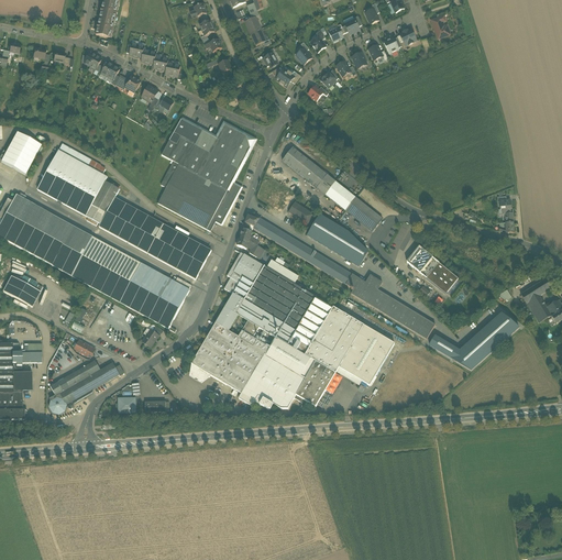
[(96,33),(108,35),(109,33),(111,33),(113,23),(111,22),(112,17),(114,17),(117,7),(114,7),(117,0),(118,1),(118,0),(103,0),(102,4),(101,4),(99,13),(100,13),(99,20),(98,20),(96,29),(97,30),(96,33)]
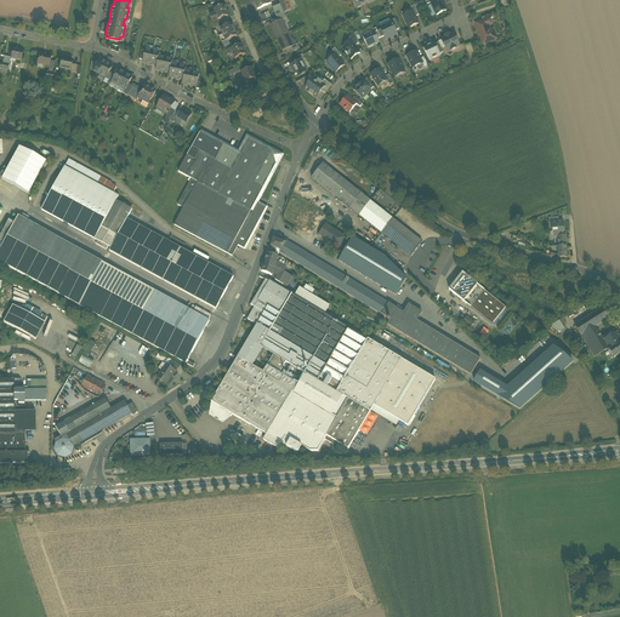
[(290,7),(286,0),(284,0),(280,3),(279,1),(271,5),(274,13),(283,10),(290,7)]
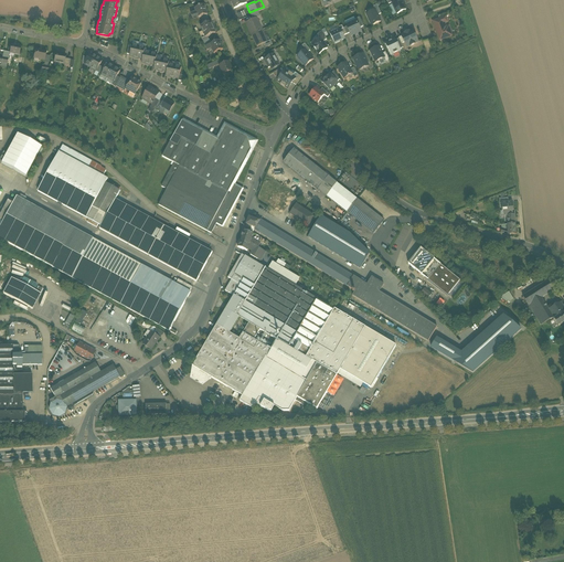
[(391,1),(396,11),(405,7),(402,0),(393,0),(391,1)]
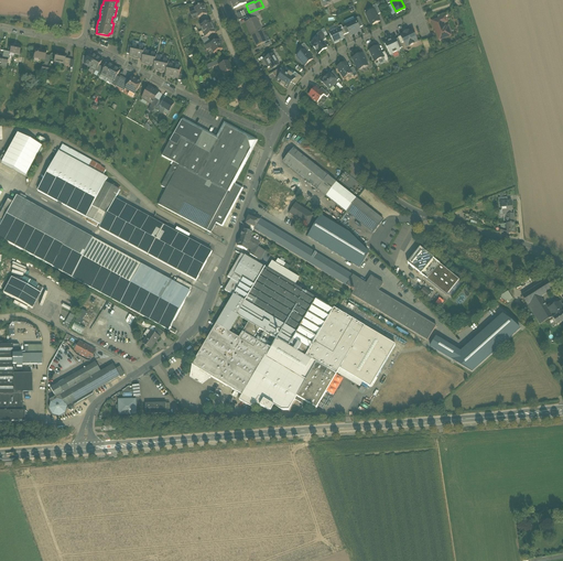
[(190,11),(191,17),(199,14),(206,12),(203,2),(194,6),(195,9),(190,11)]
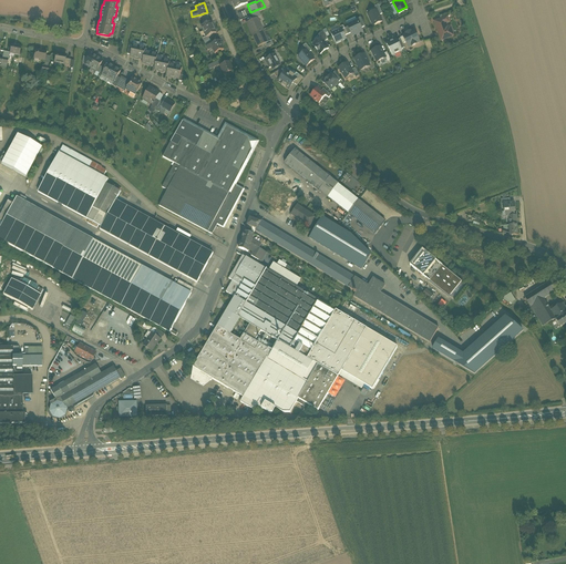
[(367,12),(372,23),(381,19),(378,12),(376,8),(367,12)]
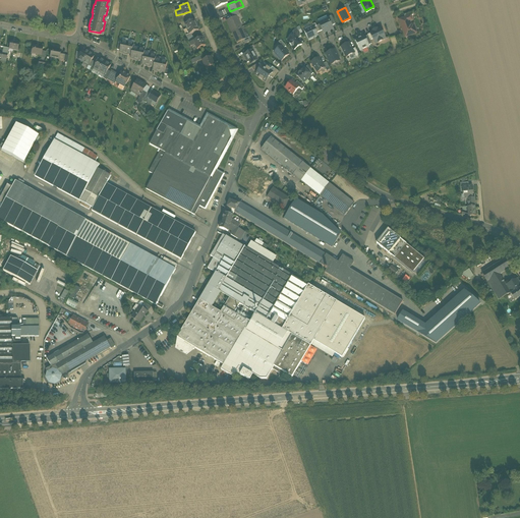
[(398,17),(404,35),(415,31),(412,21),(407,23),(406,19),(411,17),(410,13),(404,15),(398,17)]
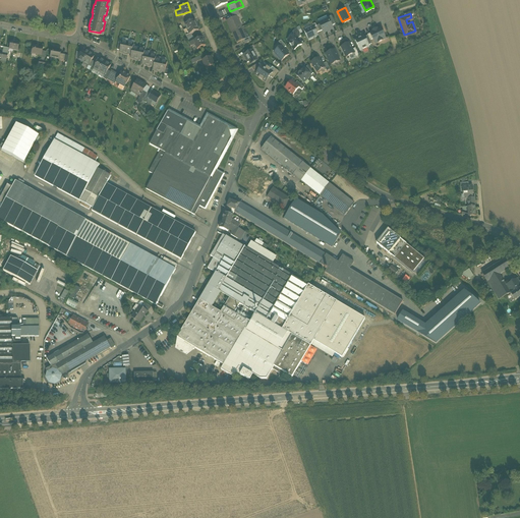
[(226,18),(231,30),(240,25),(235,14),(232,15),(226,18)]
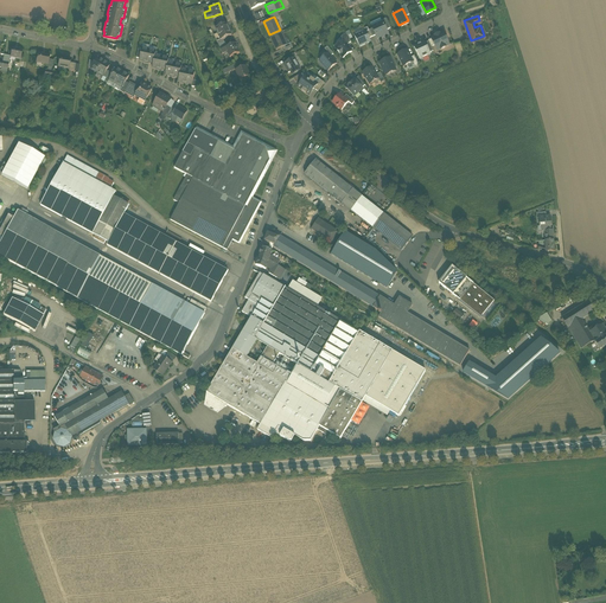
[(371,26),(375,32),(376,36),(387,31),(386,27),(381,19),(381,20),(370,25),(371,26)]
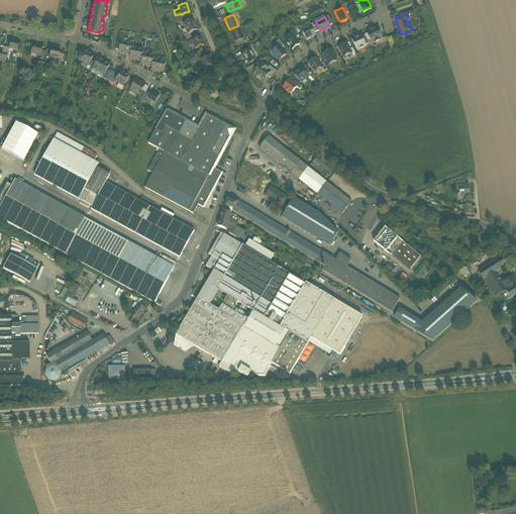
[(187,31),(189,31),(196,28),(191,17),(185,20),(183,21),(187,31)]
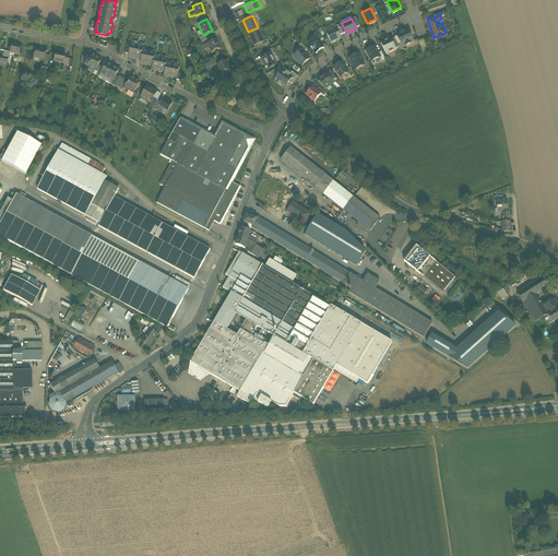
[(325,31),(330,40),(340,36),(339,33),(335,26),(325,31)]
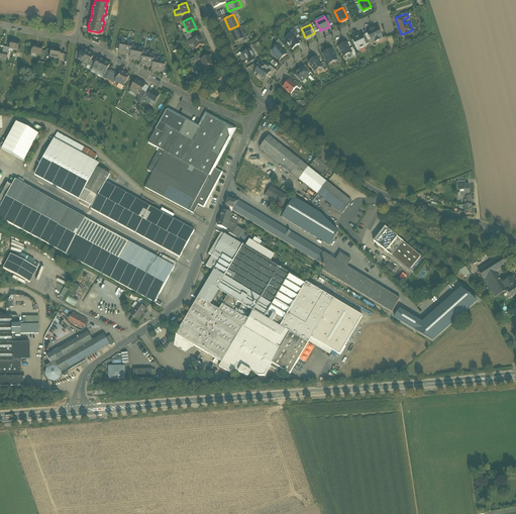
[(243,36),(238,25),(229,29),(234,40),(240,37),(243,36)]
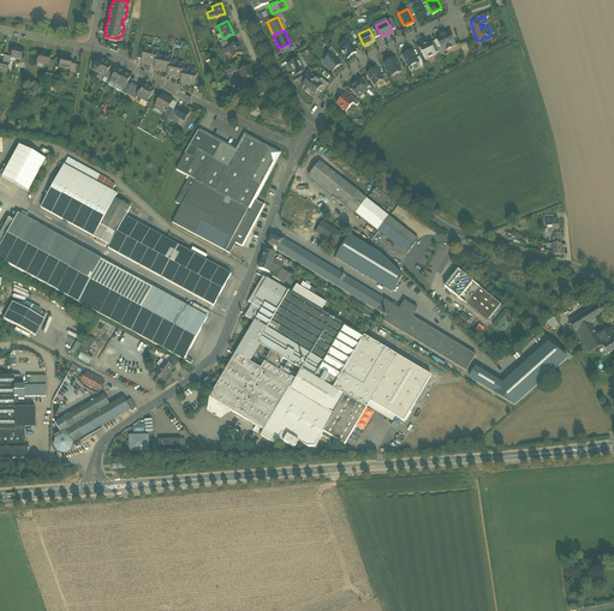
[(448,30),(435,36),(436,36),(439,43),(441,48),(446,46),(446,47),(451,46),(449,45),(454,42),(448,30)]
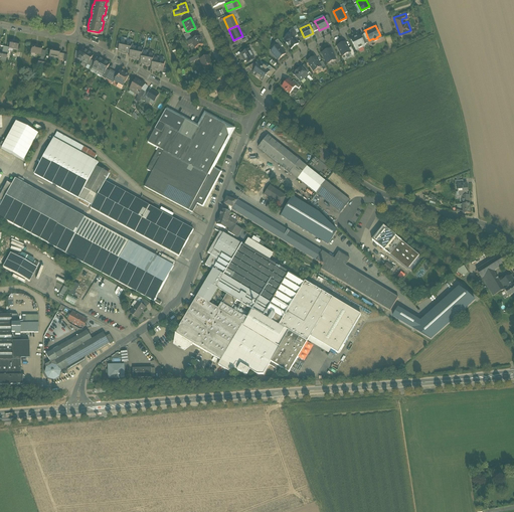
[(291,32),(294,36),(297,33),(293,26),(289,29),(291,32)]
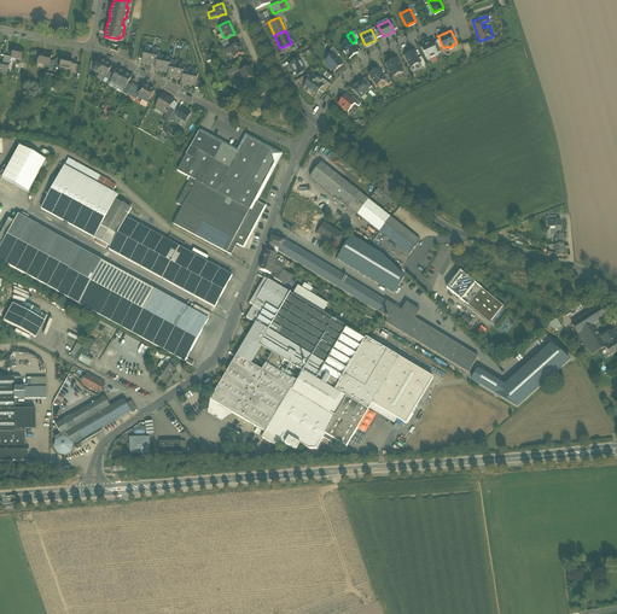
[(339,46),(348,57),(358,50),(353,44),(349,39),(339,46)]
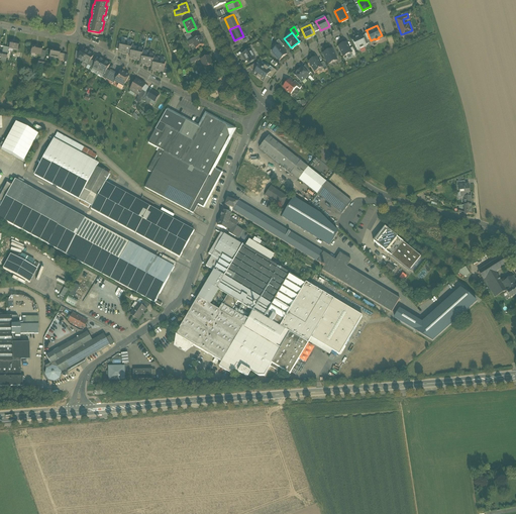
[(363,45),(366,44),(365,42),(360,34),(360,33),(351,37),(356,48),(359,46),(359,47),(363,45)]
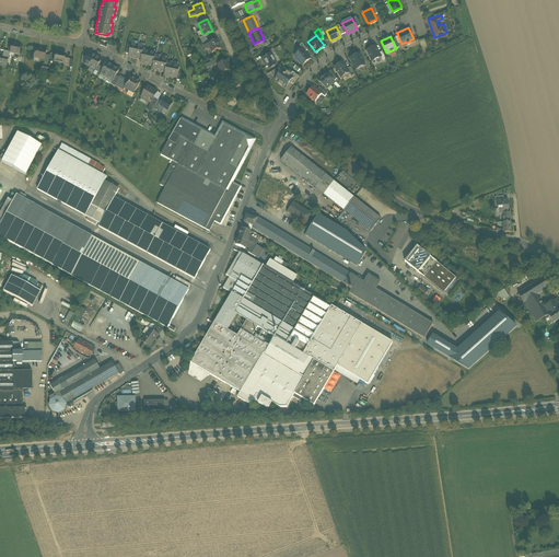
[(209,45),(211,50),(220,47),(216,37),(209,41),(205,43),(206,43),(202,44),(205,47),(209,45)]
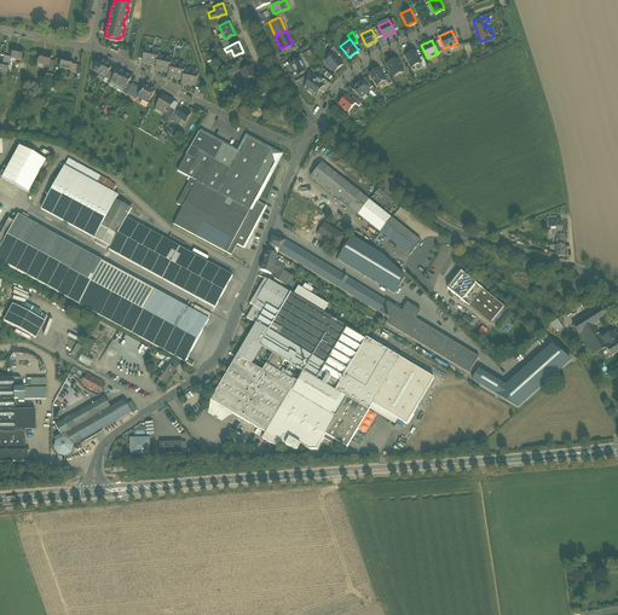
[(10,56),(19,57),(22,48),(17,47),(11,46),(11,47),(10,47),(9,50),(10,51),(9,54),(9,56),(10,56)]
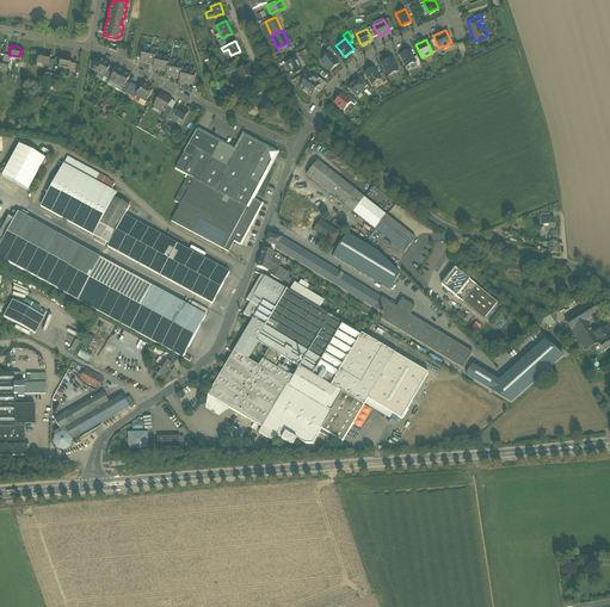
[(143,60),(146,61),(148,47),(142,45),(141,49),(140,56),(139,59),(142,59),(143,60)]
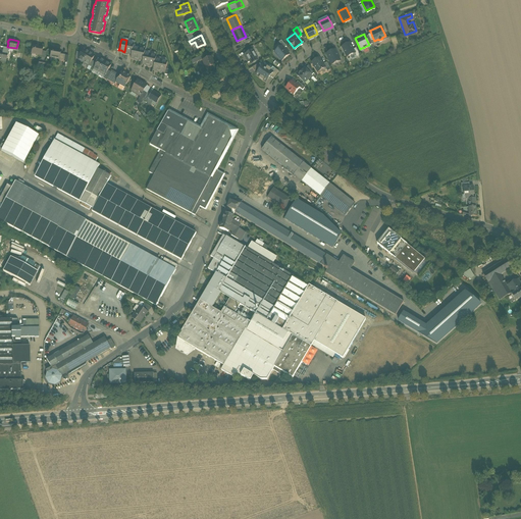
[(127,52),(131,52),(133,45),(133,42),(126,40),(124,52),(126,52),(127,52)]
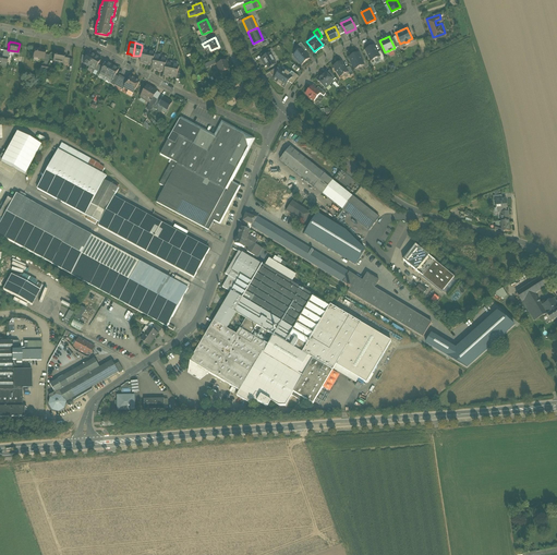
[(364,47),(370,59),(378,55),(376,50),(373,44),(364,47)]
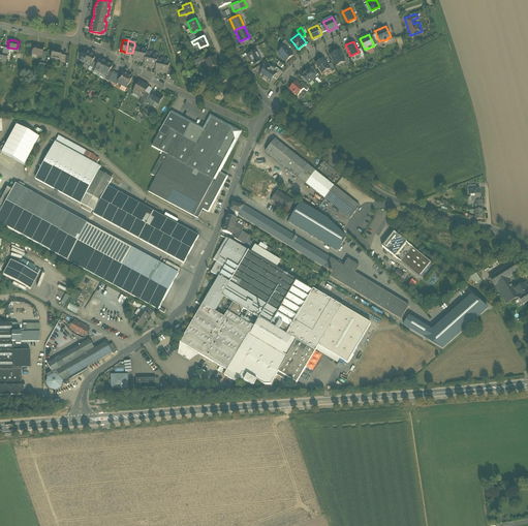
[(31,52),(40,54),(40,50),(41,45),(37,44),(32,43),(32,44),(31,44),(31,48),(32,48),(31,52)]
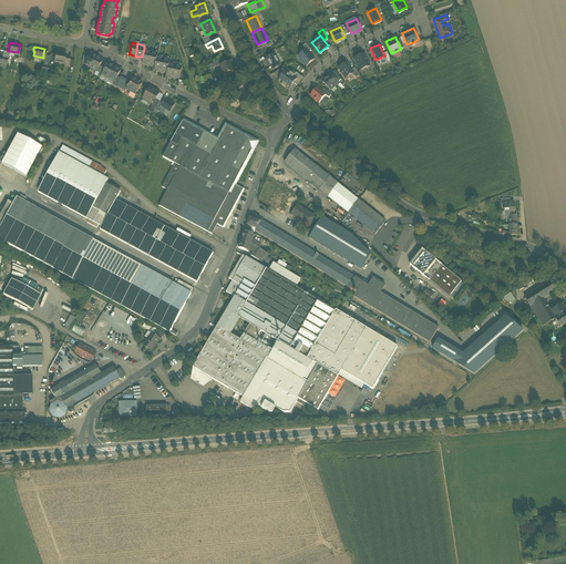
[(306,47),(297,53),(306,63),(314,57),(308,50),(306,47)]
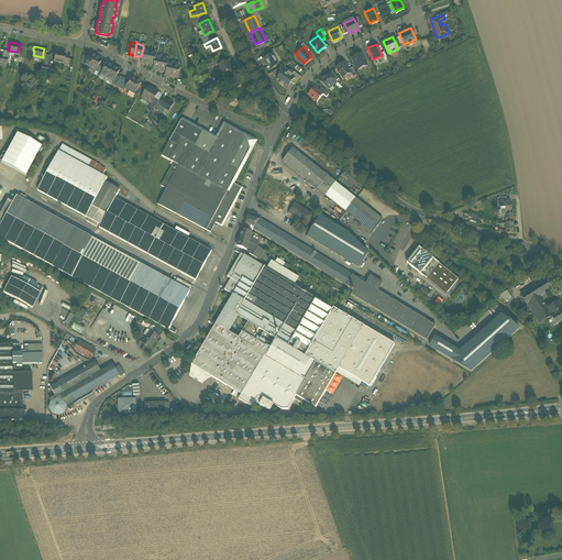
[(144,62),(146,63),(149,50),(143,48),(141,56),(140,61),(143,61),(144,62)]
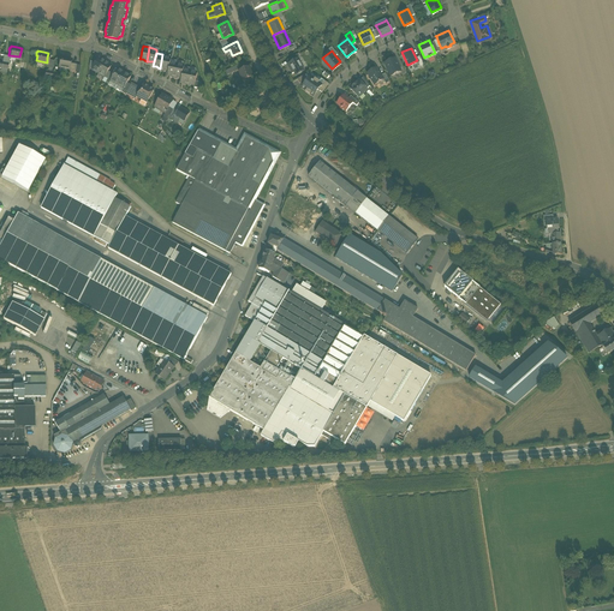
[(164,69),(167,69),(170,60),(170,57),(162,54),(160,69),(162,69),(164,69)]
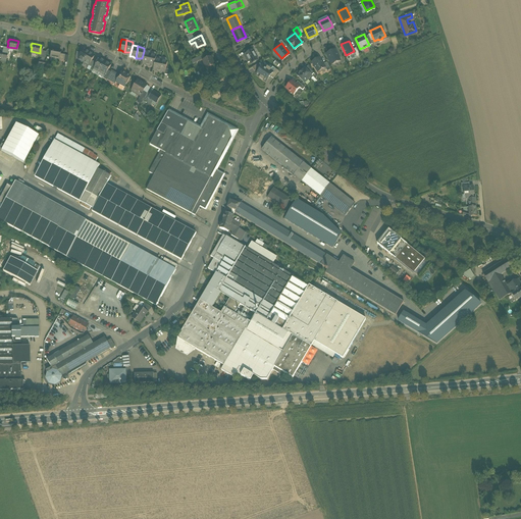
[(49,58),(53,59),(54,56),(58,57),(59,52),(60,49),(56,48),(51,47),(51,48),(50,48),(49,51),(50,51),(49,58)]
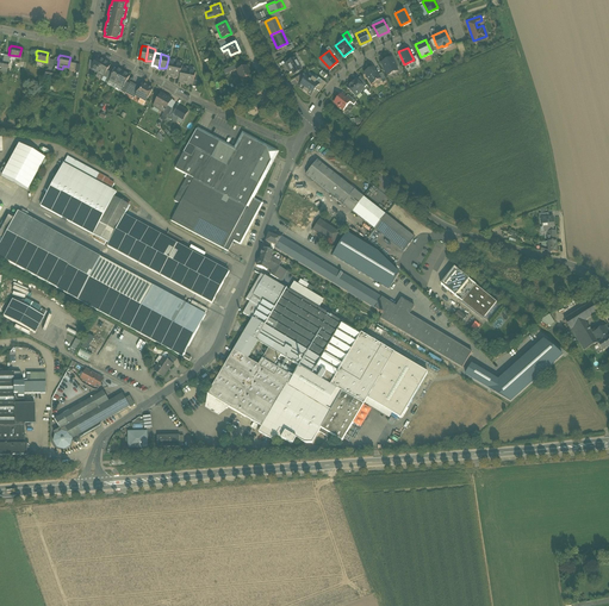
[(91,67),(97,70),(104,58),(100,56),(100,57),(97,55),(94,61),(91,67)]
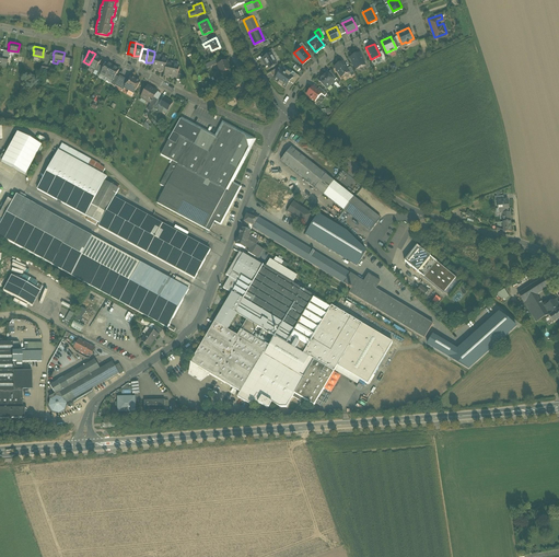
[(267,64),(268,66),(276,61),(269,51),(261,56),(260,57),(265,65),(267,64)]
